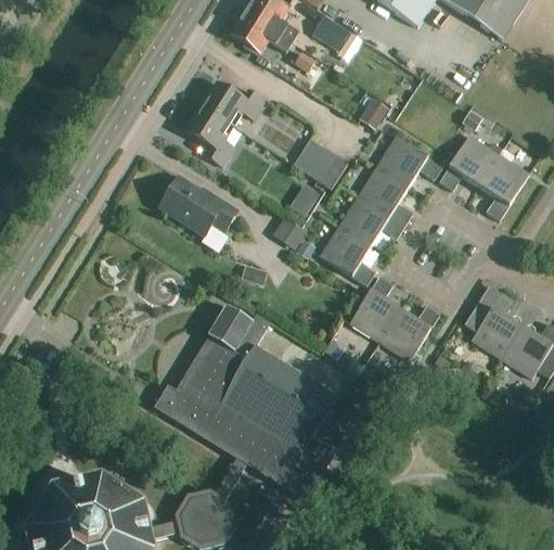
[(243,12),(292,41),(297,32),(280,21),(288,5),(280,0),(248,0),(249,2),(243,12)]
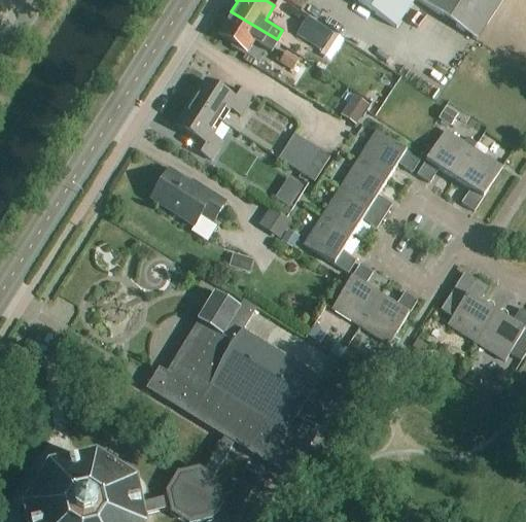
[(356,0),(394,26),(412,0),(421,0),(477,37),(501,0),(356,0)]
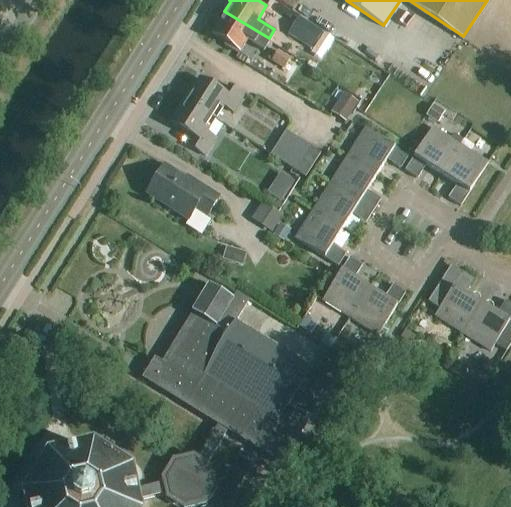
[(263,48),(269,38),(224,11),(218,20),(216,20),(212,27),(213,29),(211,31),(225,40),(223,42),(238,51),(246,37),(263,48)]
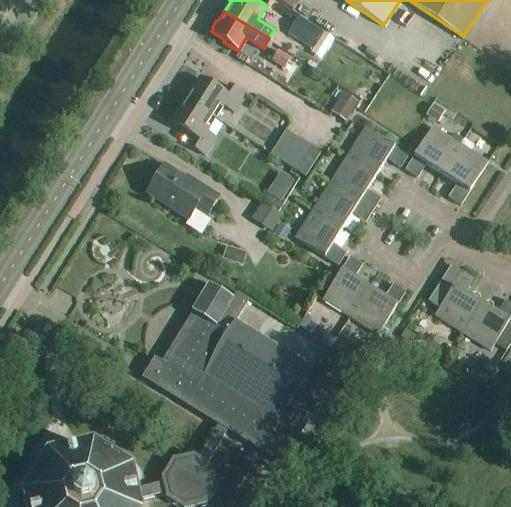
[(311,48),(317,38),(323,29),(312,23),(298,14),(293,23),(287,33),(311,48)]
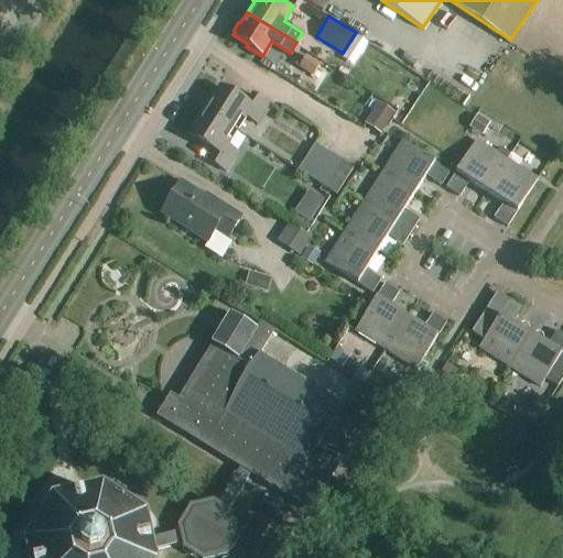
[(312,73),(320,61),(305,52),(298,64),(312,73)]
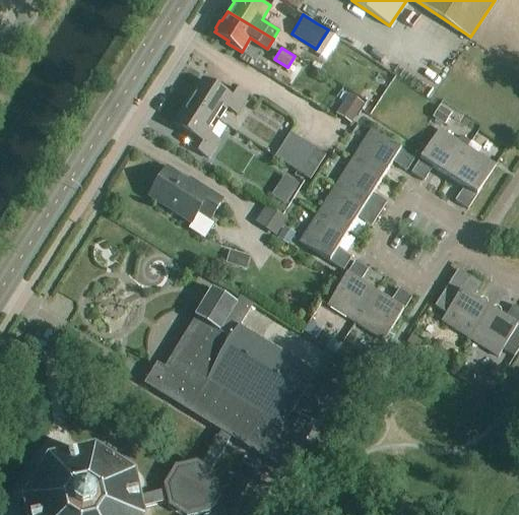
[(188,99),(218,118),(226,105),(236,111),(247,93),(231,84),(225,92),(201,76),(188,99)]
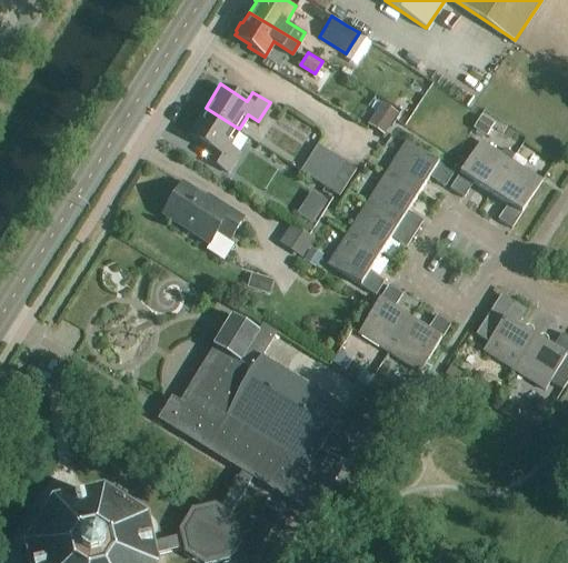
[(384,100),(371,119),(386,128),(398,109),(384,100)]
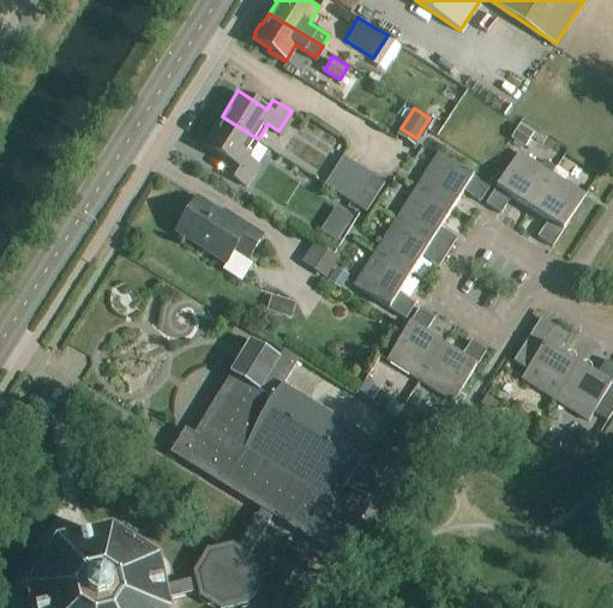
[(247,156),(258,139),(222,116),(204,143),(233,162),(227,173),(245,184),(258,163),(247,156)]
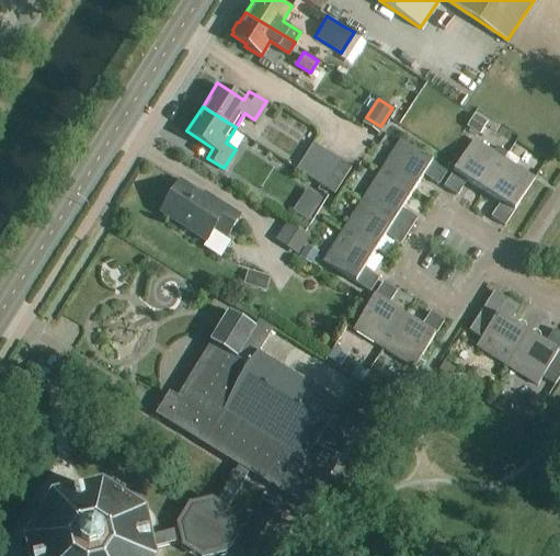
[(473,111),(466,122),(479,131),(487,118),(473,111)]
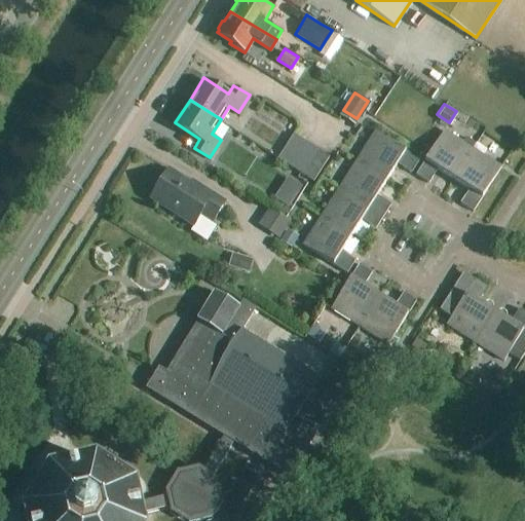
[(358,156),(387,176),(398,160),(411,170),(419,156),(375,127),(358,156)]
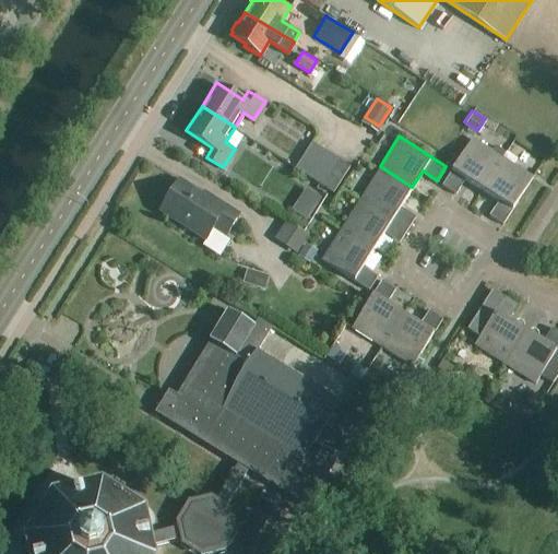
[(502,155),(506,150),(495,143),(491,148),(472,136),(442,183),(455,191),(465,176),(482,187),(502,155)]
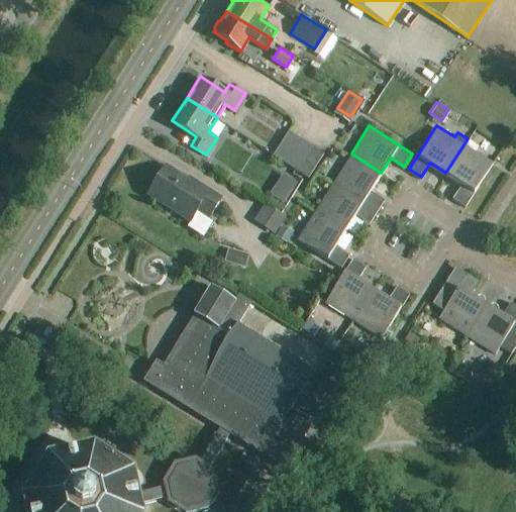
[(307,176),(323,152),(288,129),(273,152),(307,176)]
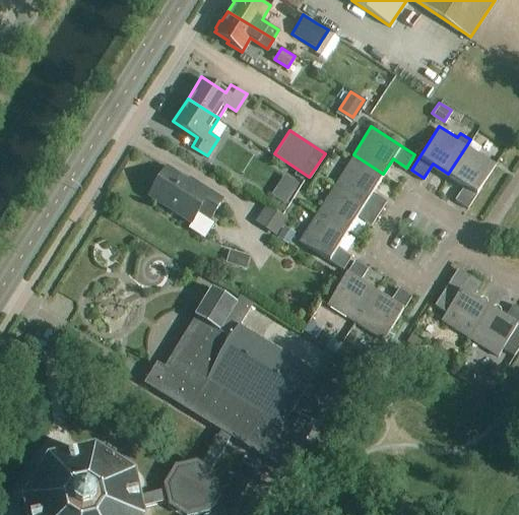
[(467,144),(448,174),(463,184),(455,197),(468,205),(496,162),(467,144)]
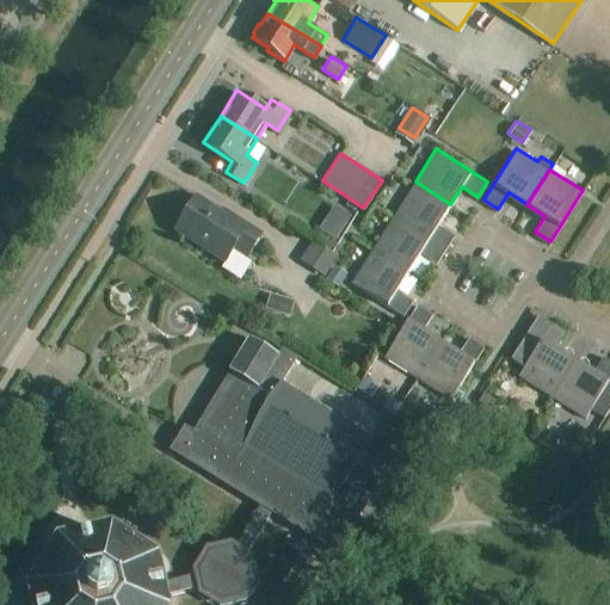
[(438,222),(450,204),(416,181),(394,214),(445,247),(455,233),(438,222)]
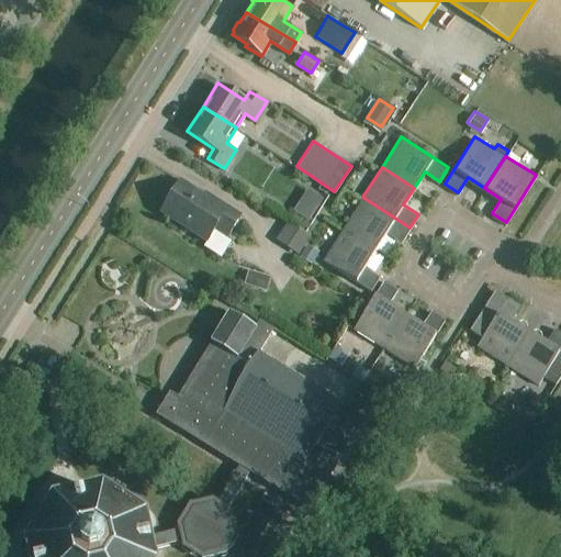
[(210,198),(179,178),(159,210),(206,240),(214,227),(226,234),(239,212),(212,195),(210,198)]
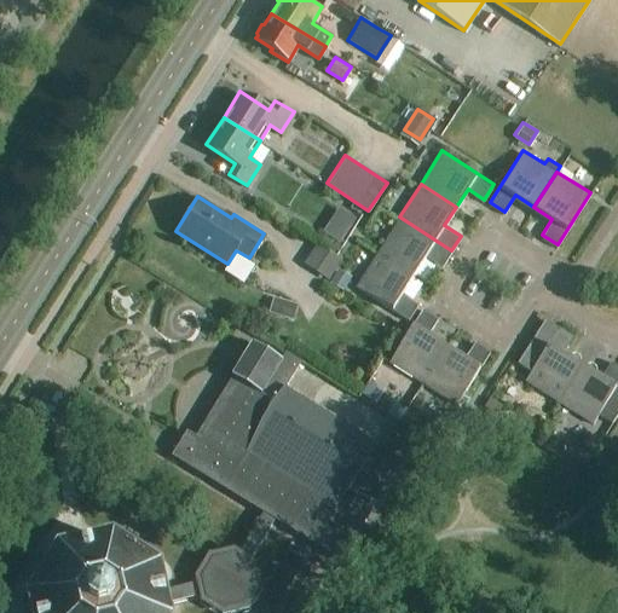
[(443,265),(451,250),(399,217),(379,250),(415,273),(426,254),(443,265)]
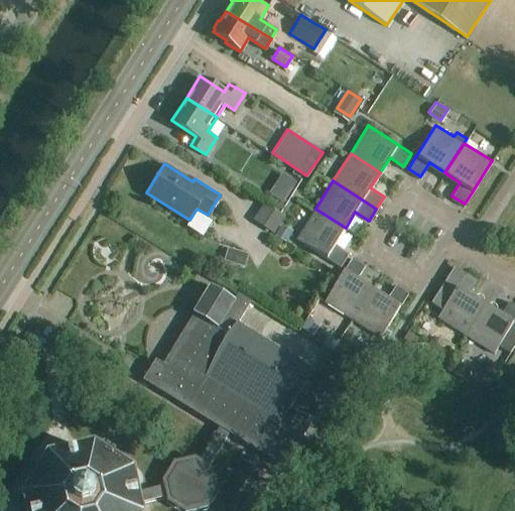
[(265,203),(254,217),(267,228),(278,214),(265,203)]
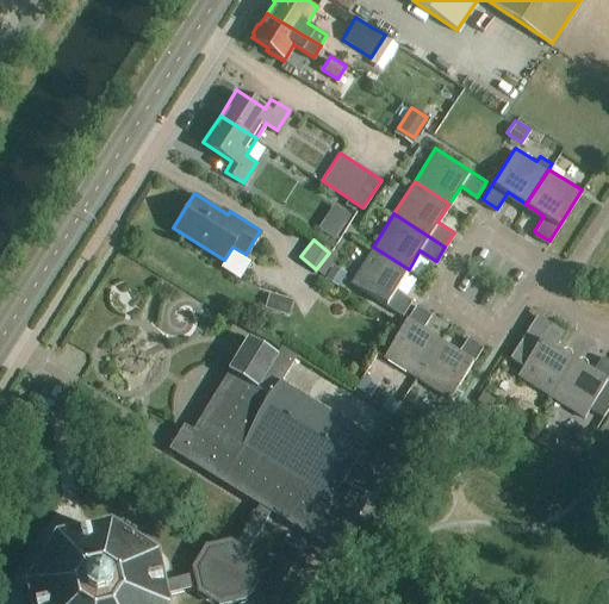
[(397,287),(409,269),(373,247),(352,279),(404,312),(412,297),(397,287)]
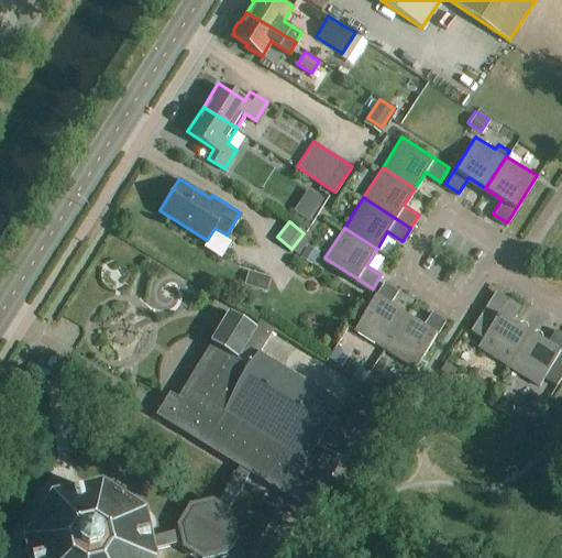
[(309,242),(301,254),(311,261),(319,250),(309,242)]
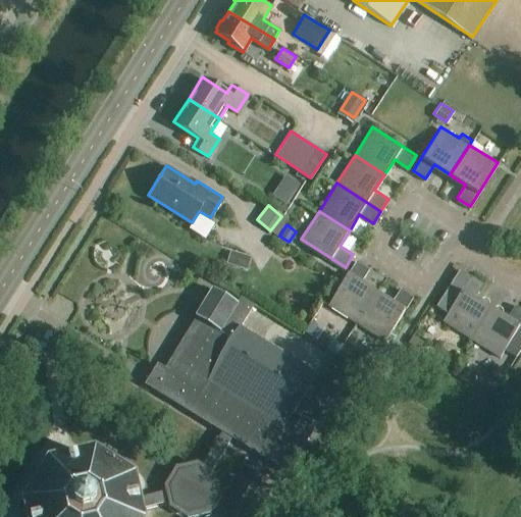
[(241,252),(237,265),(246,268),(250,255),(241,252)]
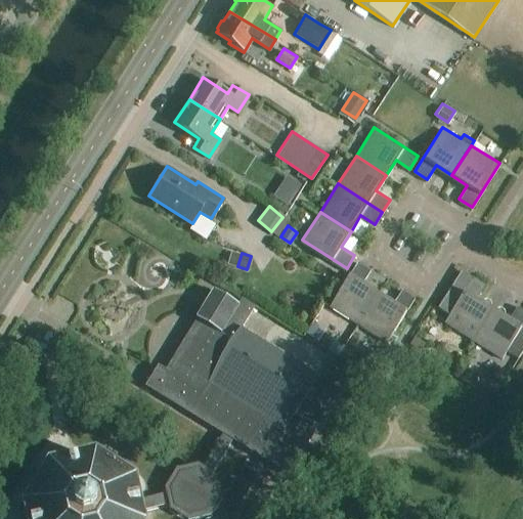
[(359,320),(379,291),(362,280),(372,267),(358,259),(331,303),(359,320)]
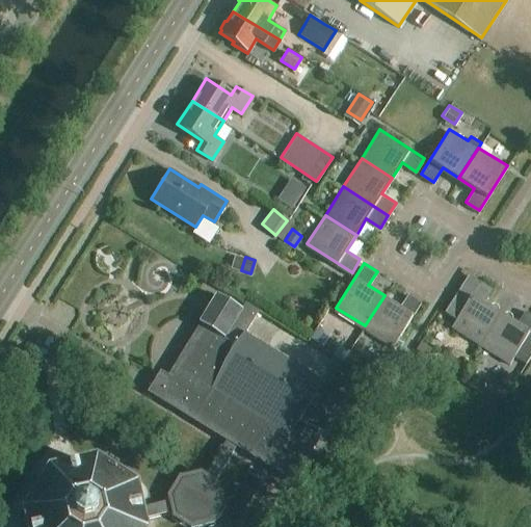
[(481,342),(501,311),(484,300),(494,287),(469,271),(446,309),(457,316),(452,323),(481,342)]
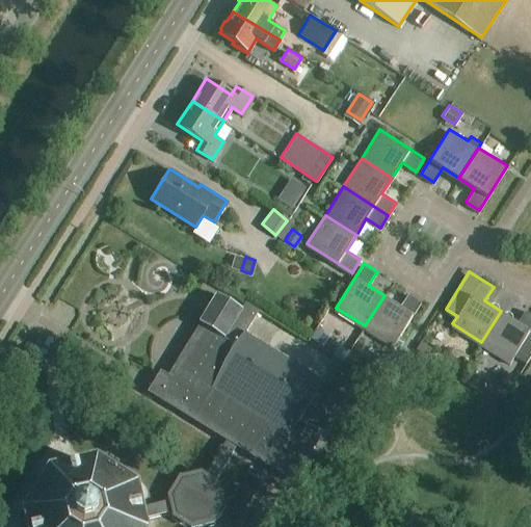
[(385,295),(365,325),(394,344),(422,299),(408,291),(400,306),(385,295)]
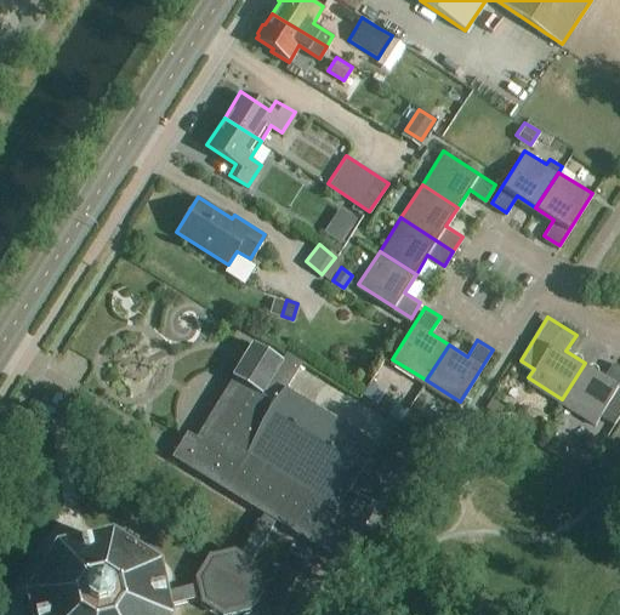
[(259,396),(269,379),(273,373),(288,381),(301,360),(285,351),(280,359),(251,342),(231,377),(256,393),(259,396)]
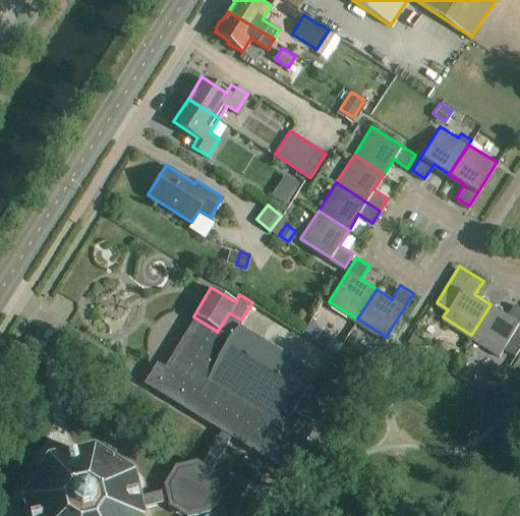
[(519,345),(519,304),(515,301),(506,314),(490,304),(471,335),(500,352),(504,345),(515,352),(519,345)]
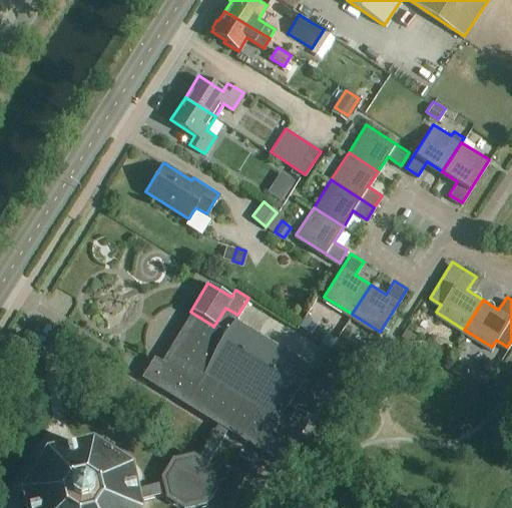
[(225,428),(281,463),(332,381),(311,368),(312,367),(235,320),(237,315),(225,308),(222,313),(213,327),(211,325),(192,313),(161,362),(154,357),(142,376),(215,422),(198,453),(194,451),(171,457),(161,469),(161,481),(140,485),(142,498),(164,493),(165,498),(182,507),(185,507),(206,503),(217,483),(212,462),(208,460),(225,428)]
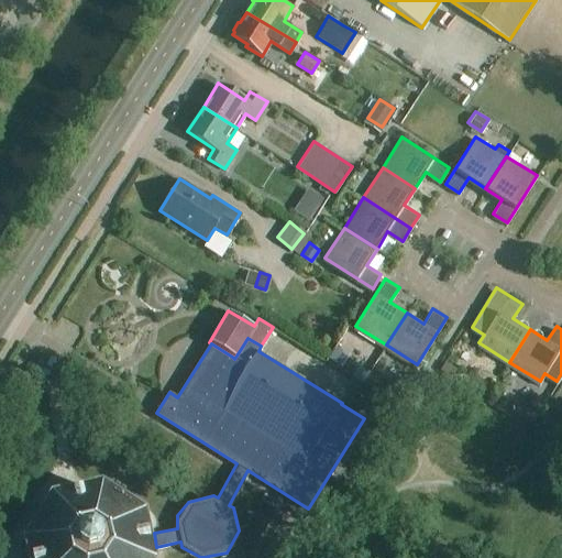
[(348,351),(334,342),(327,354),(340,363),(348,351)]
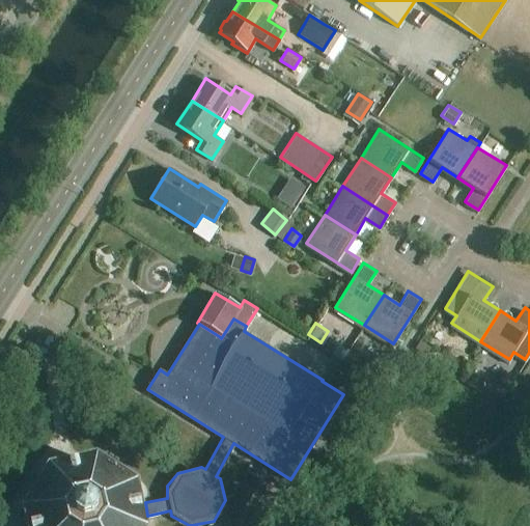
[(431,352),(436,344),(424,338),(420,344),(431,352)]
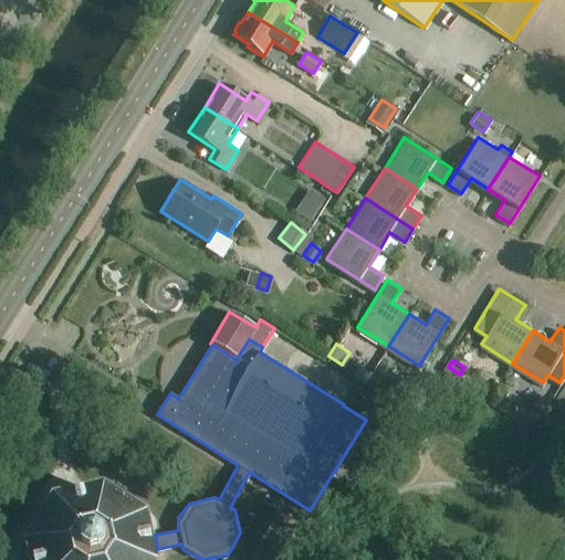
[(534,421),(539,414),(527,408),(524,415),(534,421)]
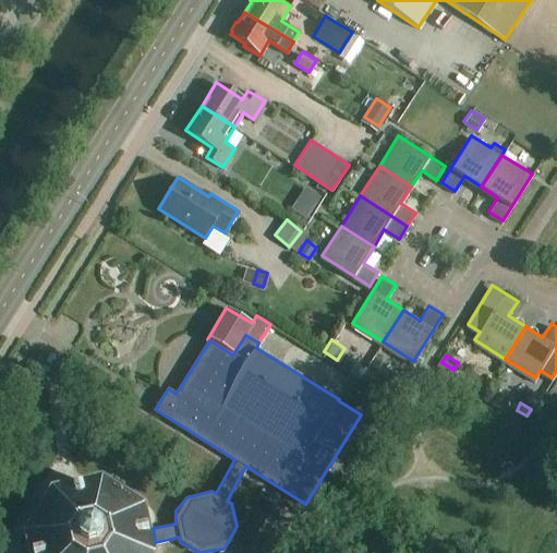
[(155,552),(157,551),(155,542),(153,528),(146,502),(105,475),(55,485),(28,528),(33,552),(155,552)]
